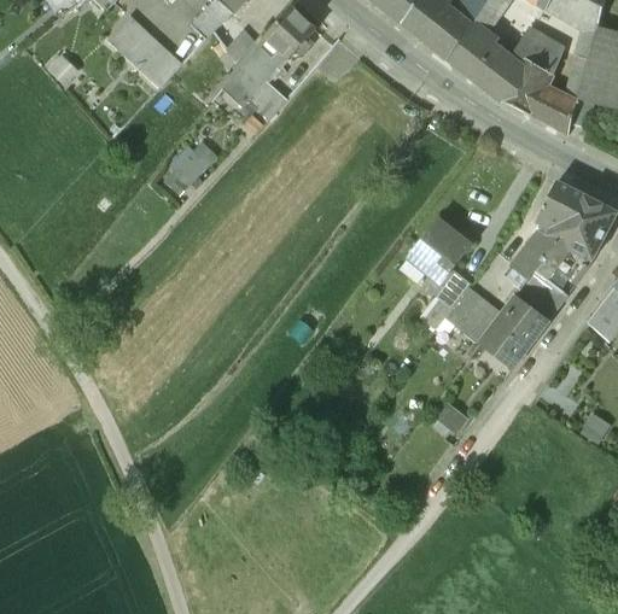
[(213,0),(191,23),(205,36),(233,11),(220,0),(213,0)]
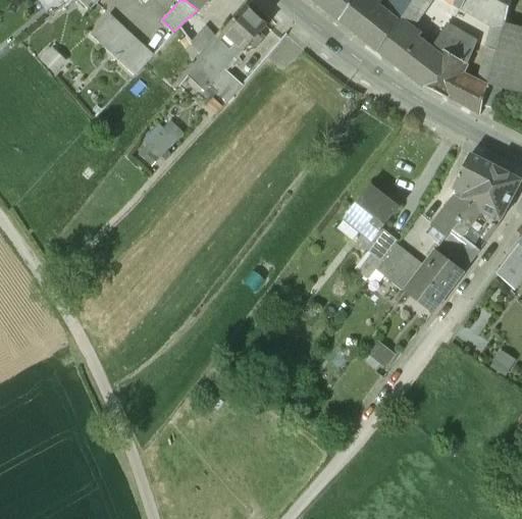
[(186,0),(197,9),(198,10),(205,0),(186,0)]
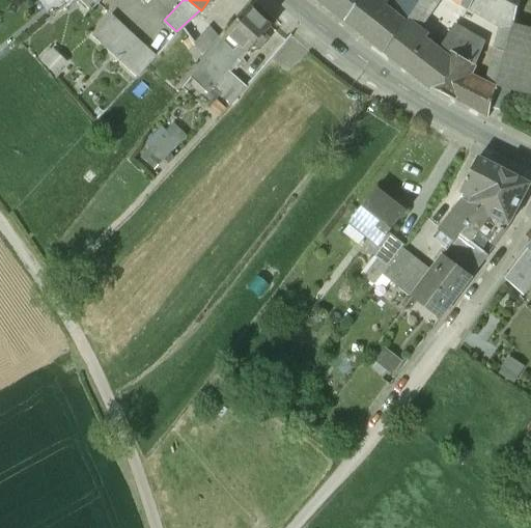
[(222,0),(215,16),(233,25),(246,0),(222,0)]
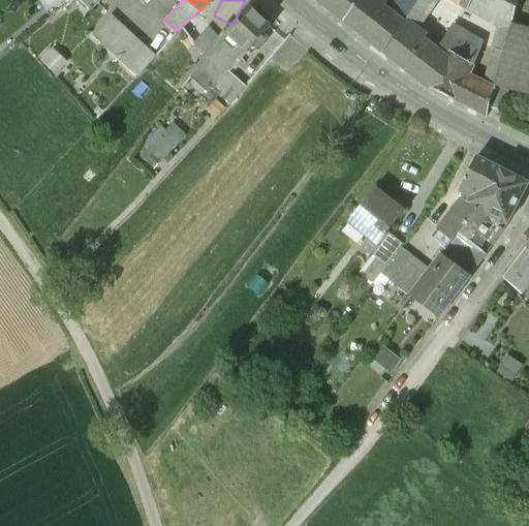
[(319,0),(344,20),(360,0),(319,0)]
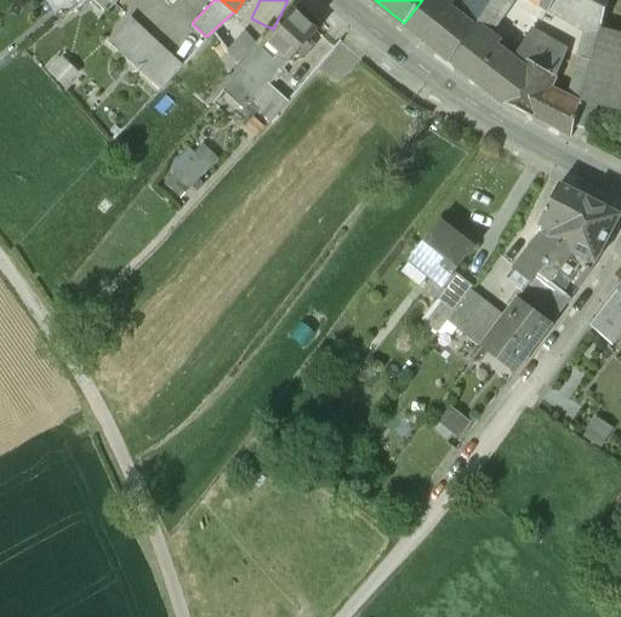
[(448,4),(443,0),(422,0),(404,23),(449,58),(472,26),(473,23),(448,4)]
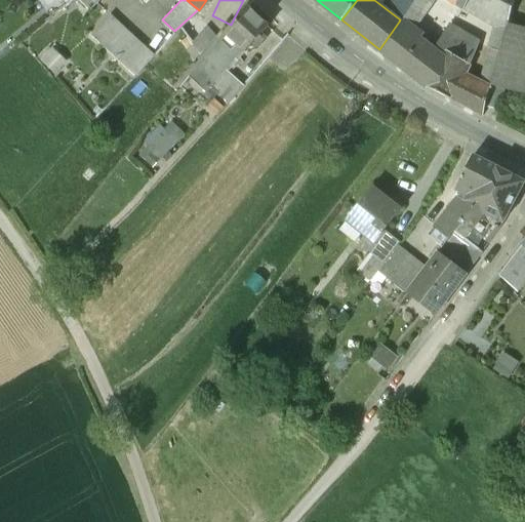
[(380,0),(378,3),(400,19),(413,0),(380,0)]
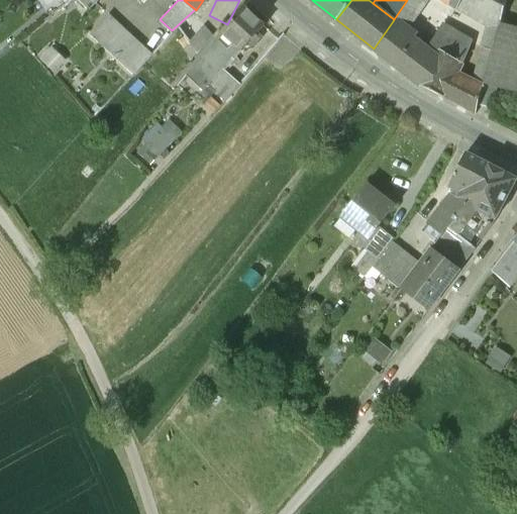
[(448,0),(457,5),(461,0),(492,16),(500,20),(505,0),(448,0)]
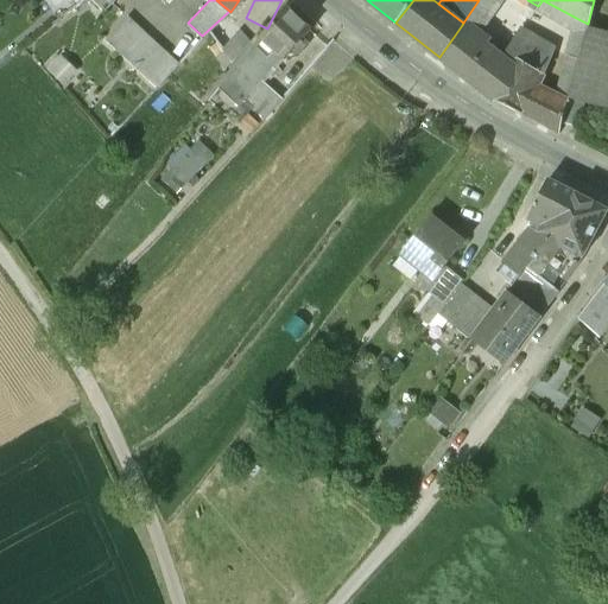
[(311,30),(287,6),(260,37),(280,56),(284,58),(311,30)]
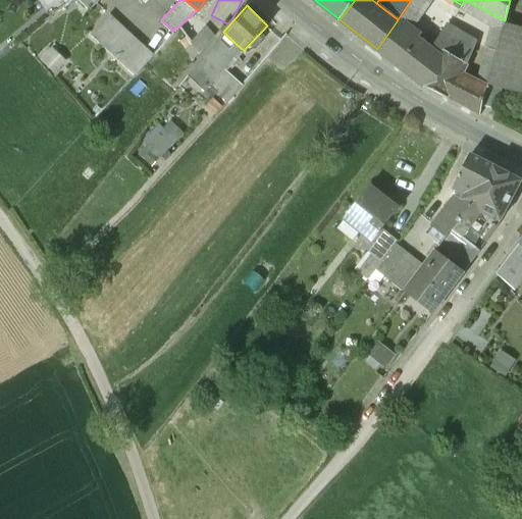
[(154,54),(110,14),(91,35),(135,74),(154,54)]
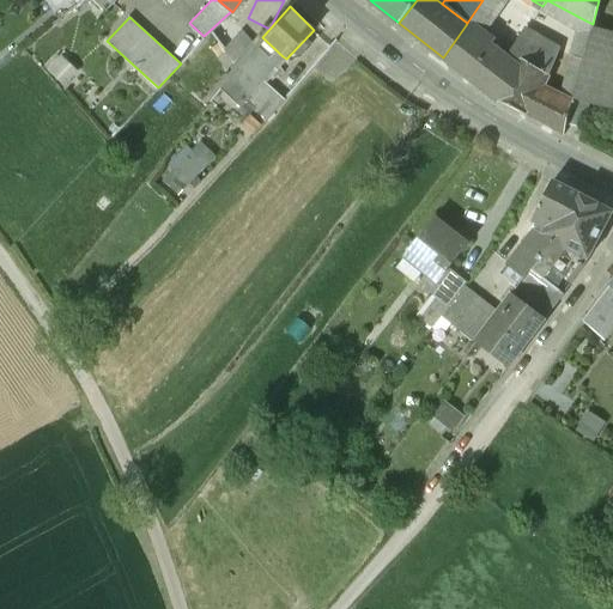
[(583,19),(572,55),(574,55),(584,59),(592,32),(593,25),(583,19)]
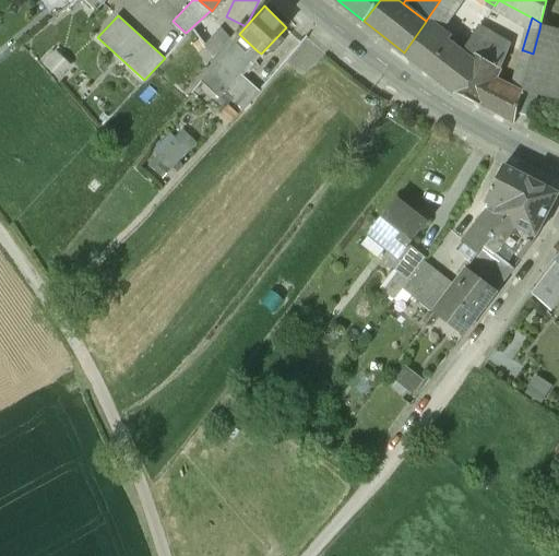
[(467,58),(425,23),(404,52),(451,89),(467,58)]
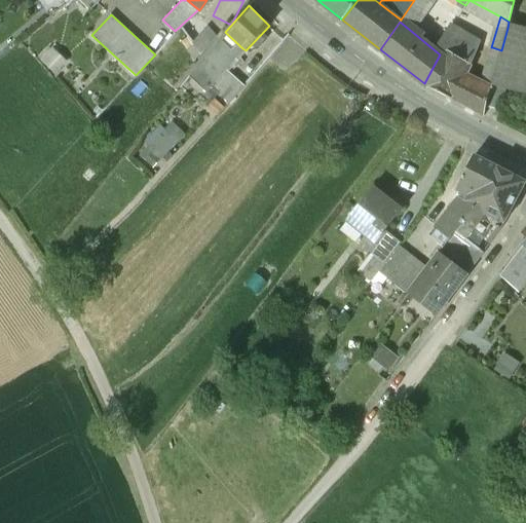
[(205,25),(190,41),(201,51),(216,34),(205,25)]
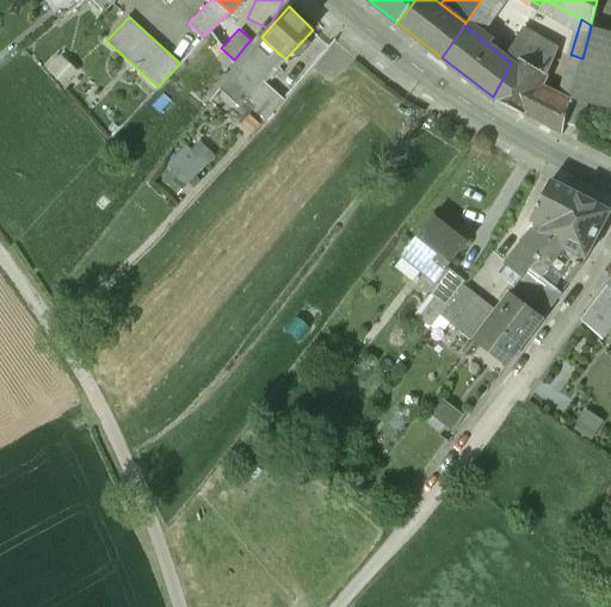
[(551,49),(520,30),(507,53),(514,57),(511,63),(493,97),(523,112),(538,85),(551,49)]
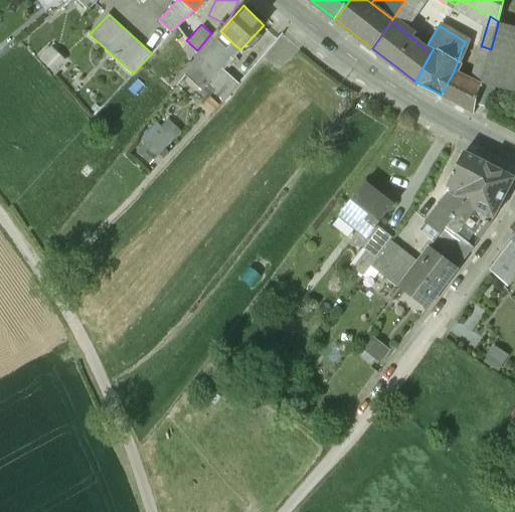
[(514,31),(497,27),(491,49),(485,70),(497,73),(495,83),(514,90),(514,31)]
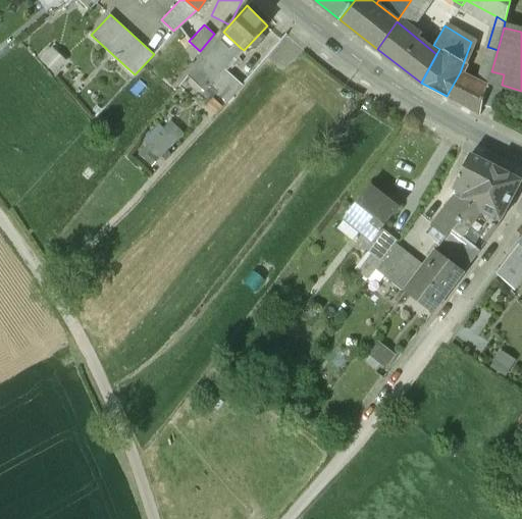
[(241,48),(223,32),(188,74),(204,90),(208,86),(224,67),(241,48)]
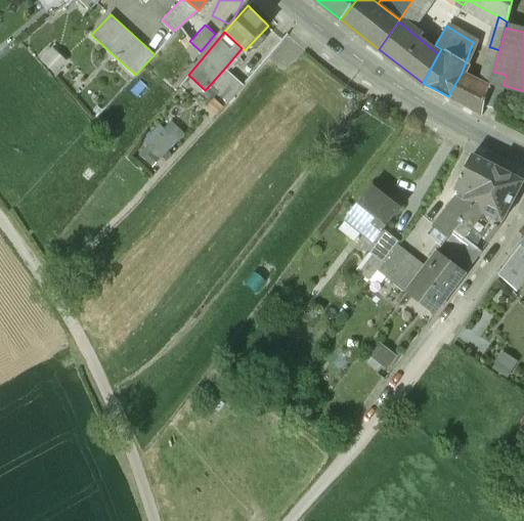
[(54,71),(67,59),(52,46),(41,57),(54,71)]
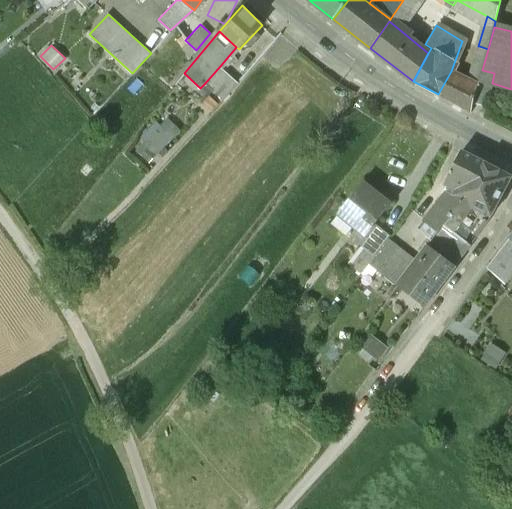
[(479,46),(468,80),(477,85),(477,86),(478,86),(482,70),(488,49),(479,46)]
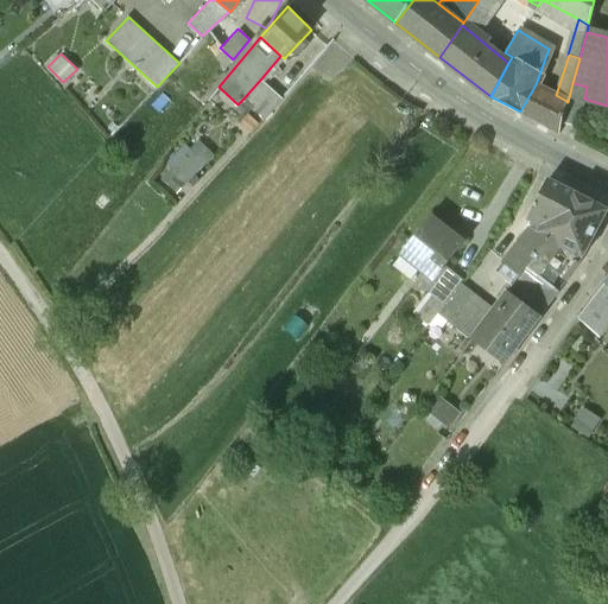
[(261,78),(242,100),(264,119),(283,97),(261,78)]
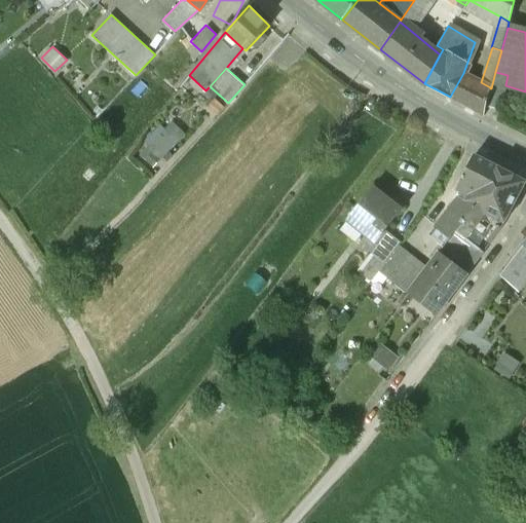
[(508,75),(495,72),(491,88),(490,88),(485,105),(499,108),(505,85),(508,75)]
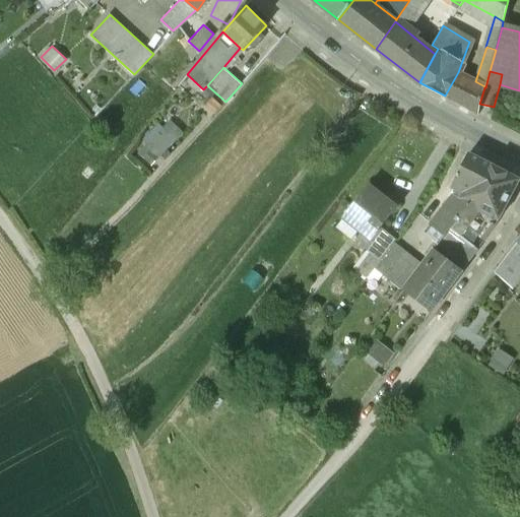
[(475,81),(458,72),(445,95),(477,112),(479,104),(484,87),(484,86),(475,81)]
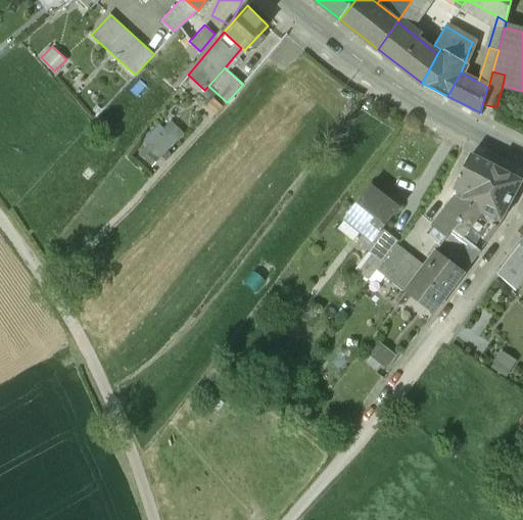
[(138,151),(151,164),(185,133),(172,120),(164,127),(160,123),(144,138),(148,141),(138,151)]
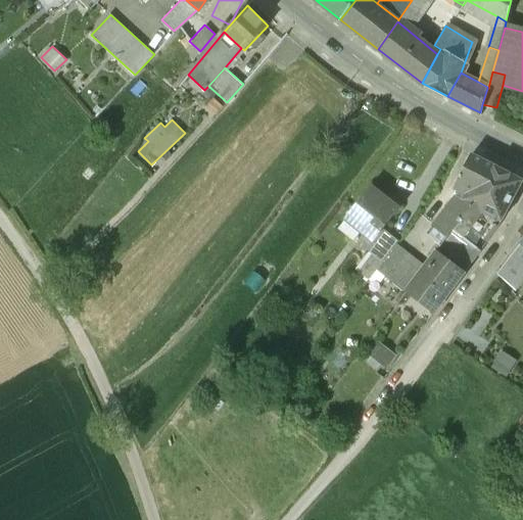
[(505,170),(472,152),(455,184),(466,192),(464,196),(457,192),(433,225),(447,235),(453,229),(460,221),(472,203),(477,206),(485,190),(493,193),(505,170)]
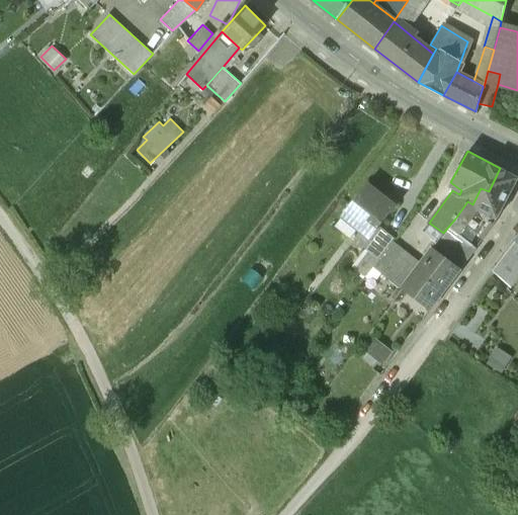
[(500,168),(489,191),(481,188),(472,204),(467,201),(455,219),(464,225),(477,206),(496,217),(517,177),(500,168)]
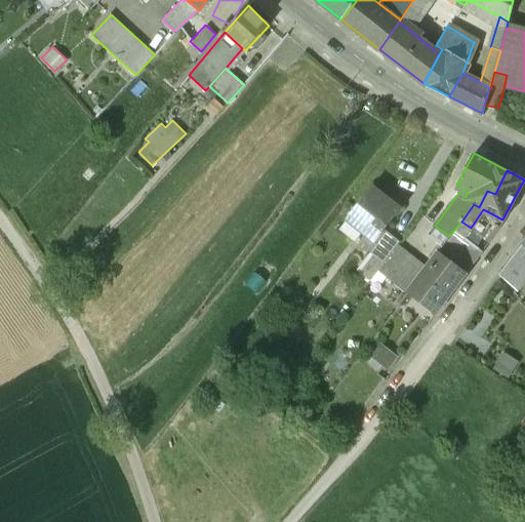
[(371,185),(346,216),(347,217),(351,213),(364,225),(361,230),(373,240),(379,232),(384,227),(399,207),(371,185)]
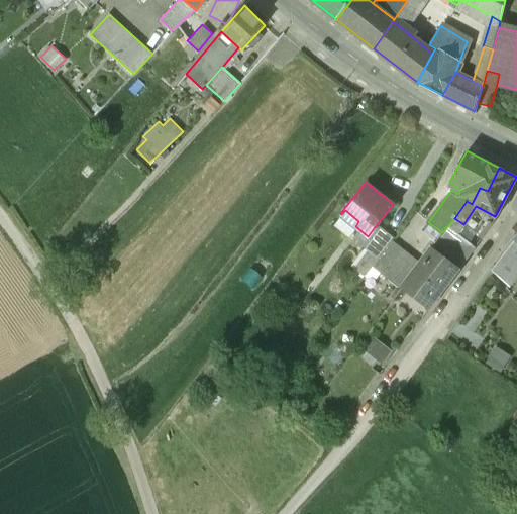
[(394,237),(378,223),(374,228),(377,231),(365,246),(378,257),(391,240),(394,237)]
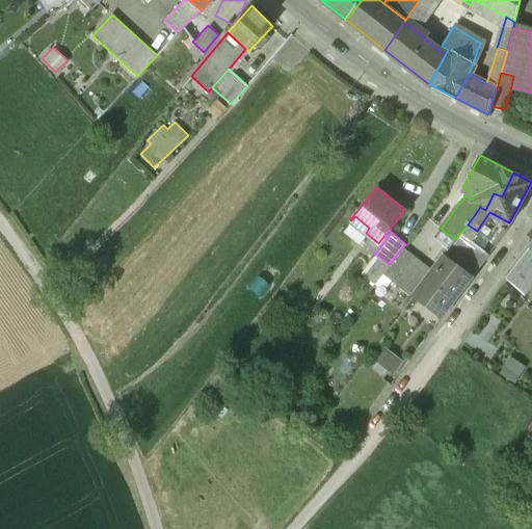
[(485,252),(460,233),(455,239),(451,244),(477,264),(485,252)]
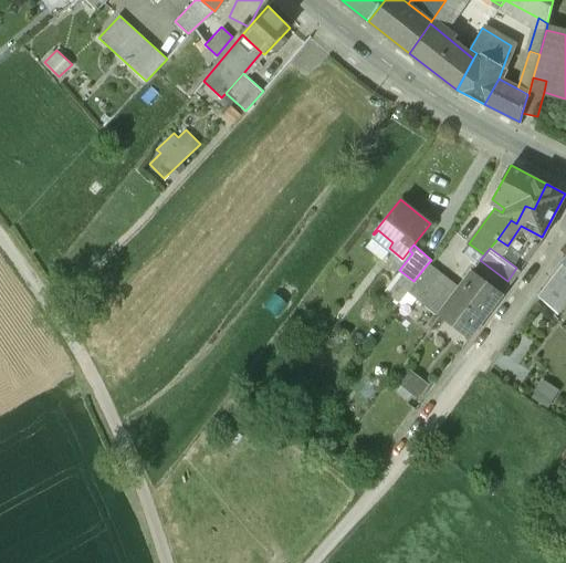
[(507,281),(480,260),(471,271),(499,293),(507,281)]
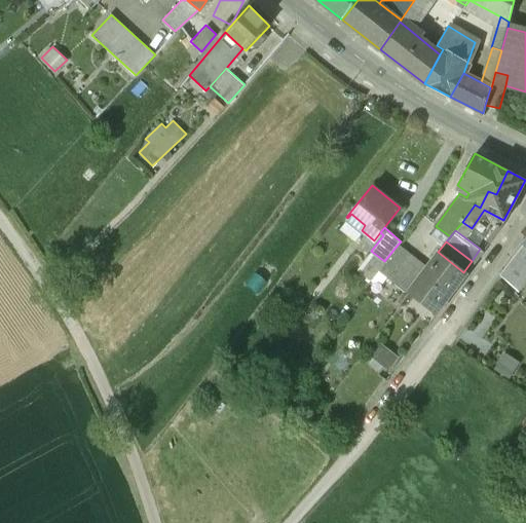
[(426,266),(398,245),(384,261),(381,265),(410,288),(426,266)]
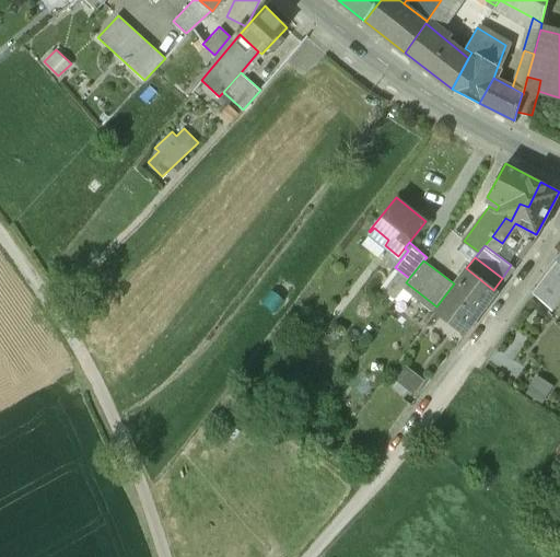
[(559,264),(555,260),(544,274),(559,286),(559,264)]
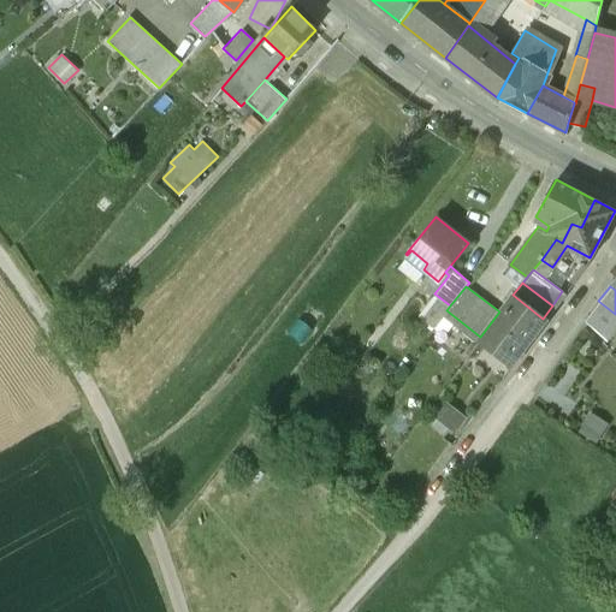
[(499,312),(480,337),(514,362),(537,332),(534,330),(543,319),(513,295),(499,312)]
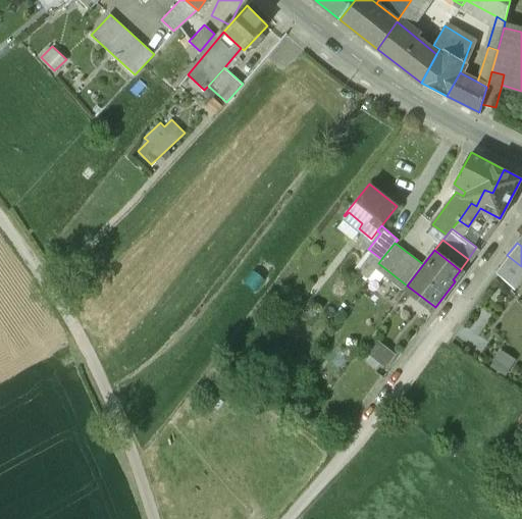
[(521,266),(507,255),(494,272),(510,286),(521,270),(521,266)]
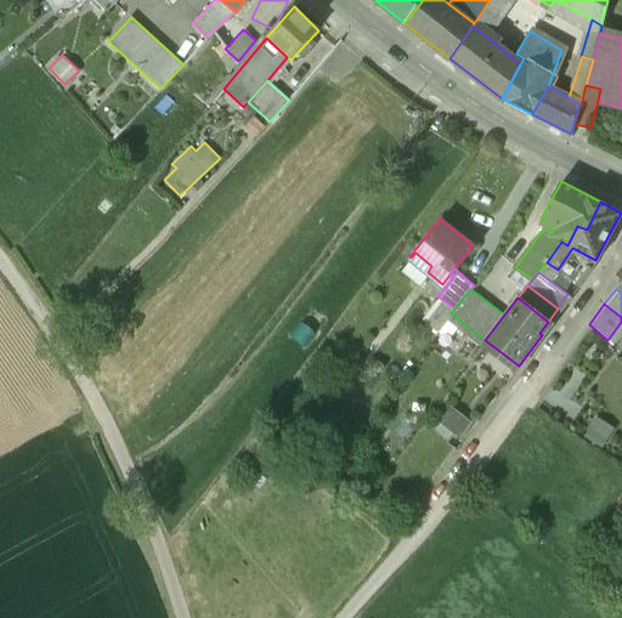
[(464,432),(476,417),(456,401),(444,418),(464,432)]
